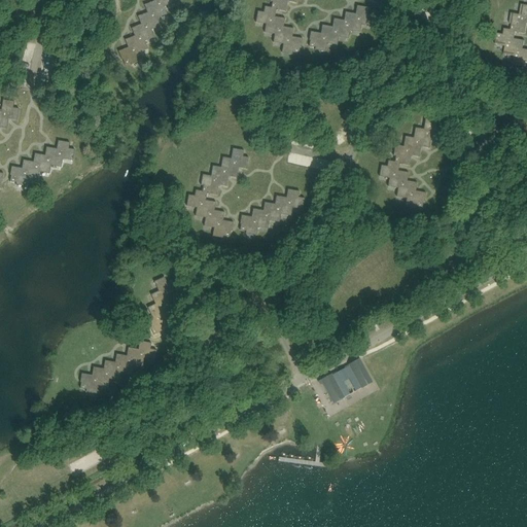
[(153,0),(154,1),(144,5),(147,12),(138,16),(141,25),(132,28),(135,36),(126,40),(129,47),(118,51),(123,60),(124,60),(126,65),(131,63),(132,65),(142,61),(139,53),(148,49),(145,41),(154,37),(151,30),(162,26),(159,19),(168,14),(165,6),(174,3),(172,0),(153,0)]
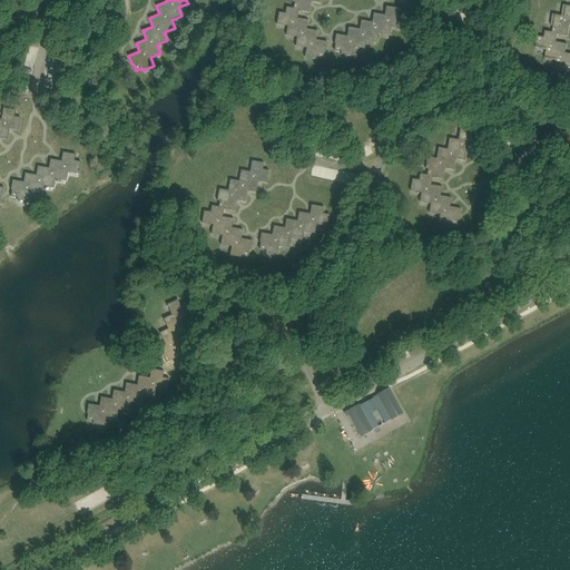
[(292,0),(292,2),(295,2),(294,8),(286,7),(285,13),(278,12),(277,25),(287,26),(286,35),(297,37),(295,46),(306,48),(305,57),(316,59),(317,57),(323,58),(324,51),(325,51),(327,42),(316,40),(318,31),(307,29),(308,20),(297,18),(298,11),(310,12),(311,2),(320,3),(320,0),(292,0)]
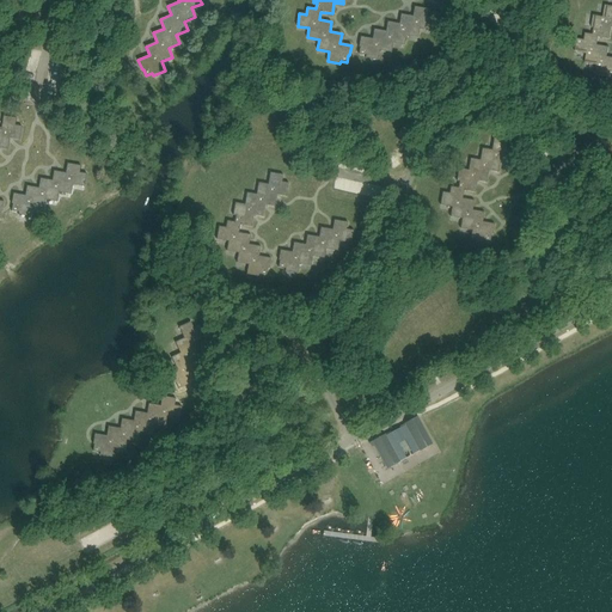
[(598,46),(599,37),(610,40),(611,28),(611,26),(611,6),(605,5),(603,17),(594,14),(592,28),(594,28),(593,35),(586,34),(585,40),(577,38),(575,51),(587,54),(585,63),(597,66),(595,75),(607,77),(605,86),(611,87),(611,56),(607,56),(609,47),(598,46)]
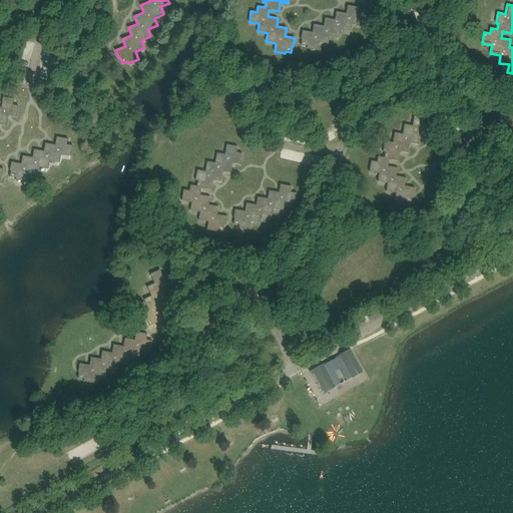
[(359,7),(348,6),(347,14),(337,12),(335,20),(325,18),(324,26),(314,24),(313,32),(303,31),(301,39),(302,39),(301,45),(307,46),(307,48),(317,50),(319,42),(328,44),(330,36),(340,38),(341,30),(351,31),(352,23),(362,25),(364,14),(358,13),(359,7)]
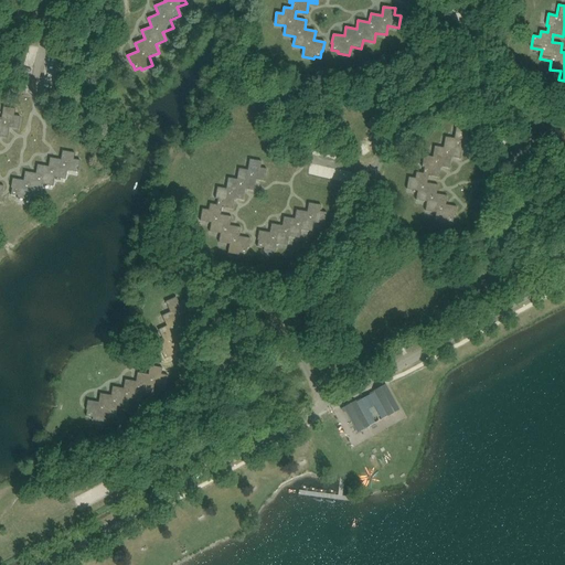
[(3,107),(1,118),(0,117),(0,200),(1,195),(2,195),(3,187),(0,184),(0,137),(8,138),(9,128),(18,129),(20,117),(14,116),(16,109),(3,107)]
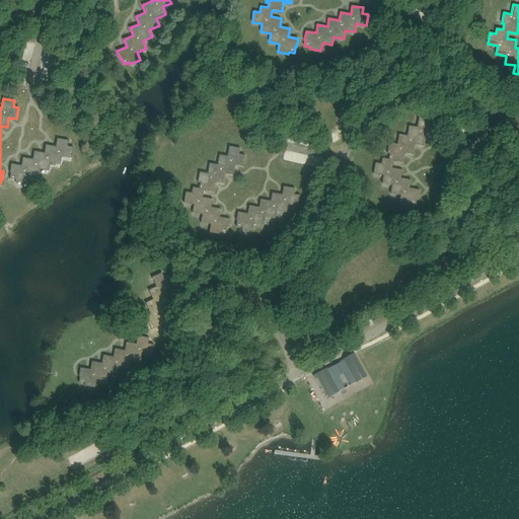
[(401,178),(402,170),(392,168),(393,161),(403,163),(404,153),(413,155),(415,145),(423,146),(425,137),(433,138),(435,127),(429,126),(430,119),(419,118),(418,127),(410,126),(408,136),(399,135),(397,144),(389,143),(387,153),(389,154),(389,159),(382,158),(381,164),(375,163),(373,174),(383,175),(382,183),(392,186),(390,194),(400,196),(399,204),(410,206),(410,203),(416,204),(417,199),(418,199),(420,190),(410,189),(412,179),(401,178)]
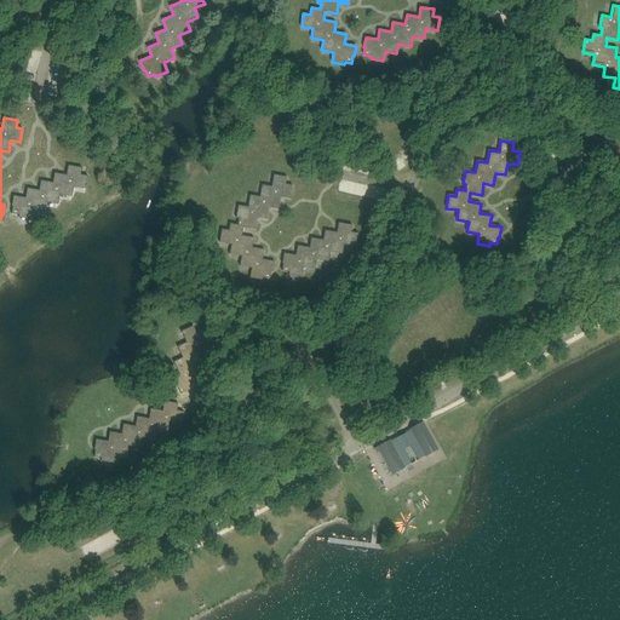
[(82,168),(68,166),(67,176),(55,173),(53,183),(41,181),(40,190),(28,188),(26,199),(13,196),(12,206),(13,206),(12,213),(19,214),(18,217),(32,219),(33,210),(45,212),(46,202),(58,205),(61,195),(73,196),(74,187),(86,189),(89,176),(81,174),(82,168)]
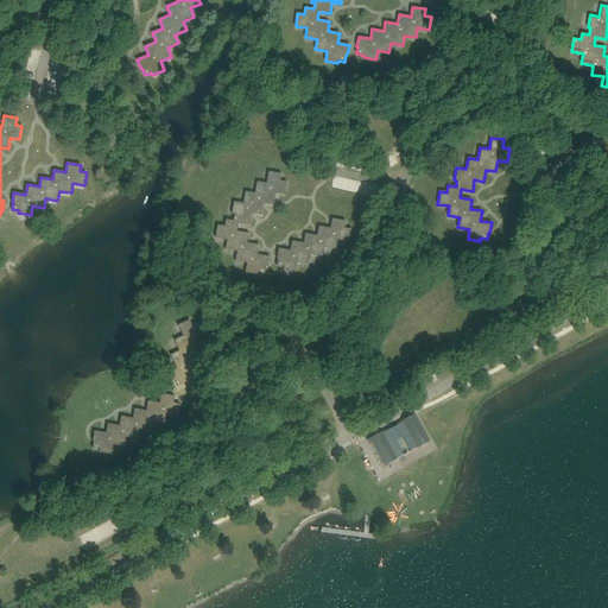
[(268,171),(267,183),(257,182),(255,194),(246,191),(244,203),(234,202),(232,214),(234,214),(233,221),(226,220),(225,226),(217,225),(215,238),(227,240),(226,249),(238,252),(235,261),(247,263),(246,272),(258,274),(258,272),(265,273),(266,266),(267,267),(270,257),(258,254),(259,245),(248,242),(249,234),(238,232),(239,223),(249,226),(252,214),(261,215),(264,203),(273,206),(276,194),(285,195),(287,182),(280,181),(282,173),(268,171)]
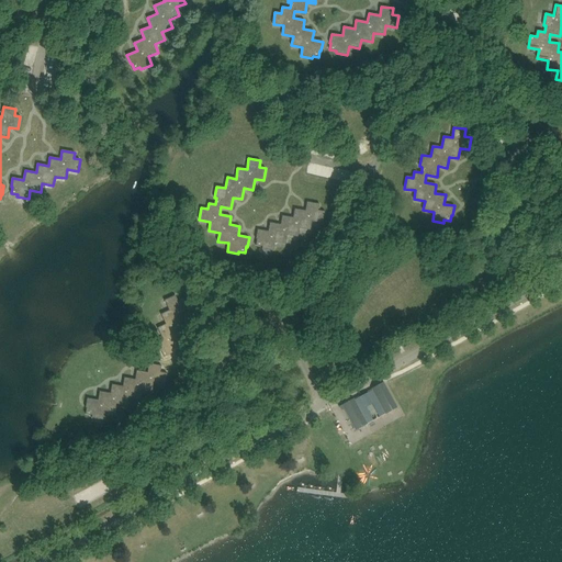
[(319,204),(307,202),(305,211),(294,209),(293,217),(282,216),(281,225),(270,223),(268,232),(258,229),(256,239),(257,239),(256,246),(262,247),(262,249),(273,251),(276,243),(285,244),(288,235),(299,237),(300,228),(311,231),(312,222),(323,224),(325,212),(318,211),(319,204)]
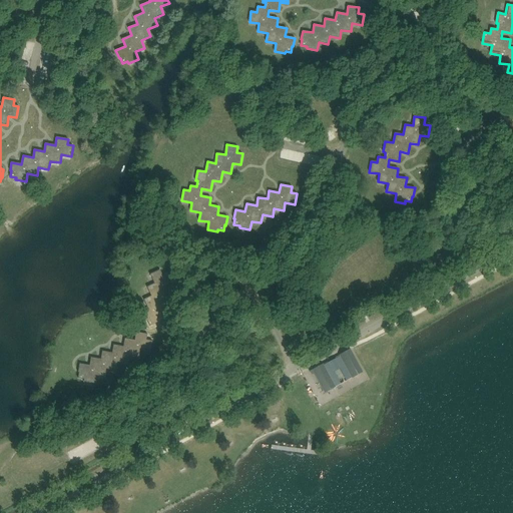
[(154,284),(147,287),(151,296),(144,300),(148,309),(140,313),(145,322),(147,321),(150,326),(155,324),(155,325),(163,321),(159,312),(166,309),(162,300),(169,296),(165,287),(173,283),(168,273),(162,275),(160,270),(150,275),(154,284)]
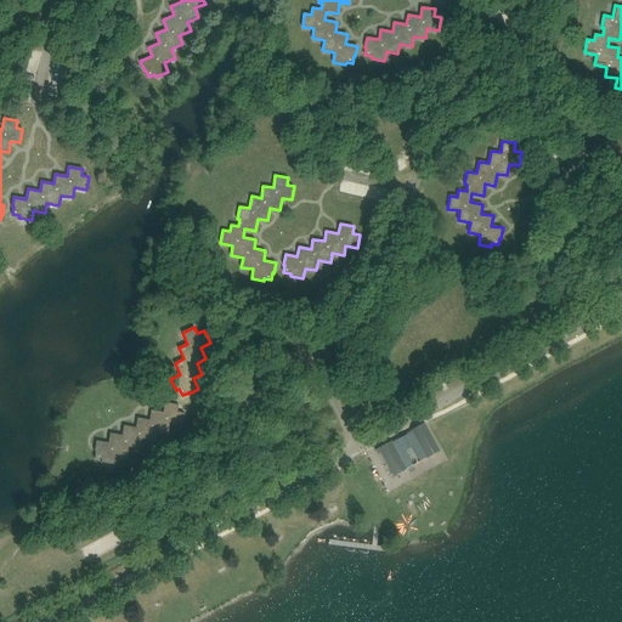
[(97,441),(95,451),(96,452),(95,458),(102,459),(101,463),(114,464),(116,454),(128,457),(130,447),(141,450),(143,440),(156,442),(157,433),(169,434),(170,424),(182,427),(185,413),(177,412),(179,405),(165,402),(163,412),(152,411),(150,420),(137,418),(136,428),(124,425),(123,435),(111,434),(108,444),(97,441)]
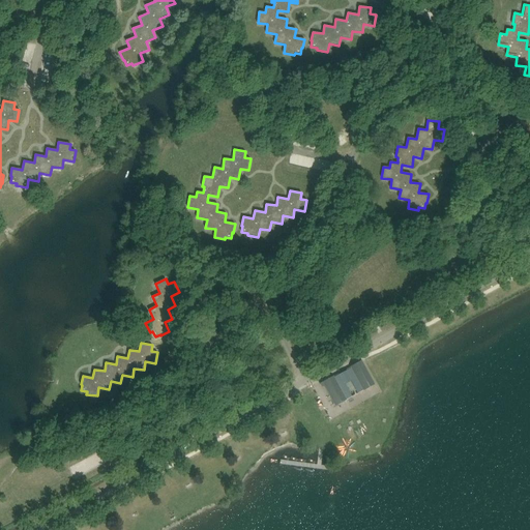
[(351,366),(364,390),(376,384),(362,360),(351,366)]
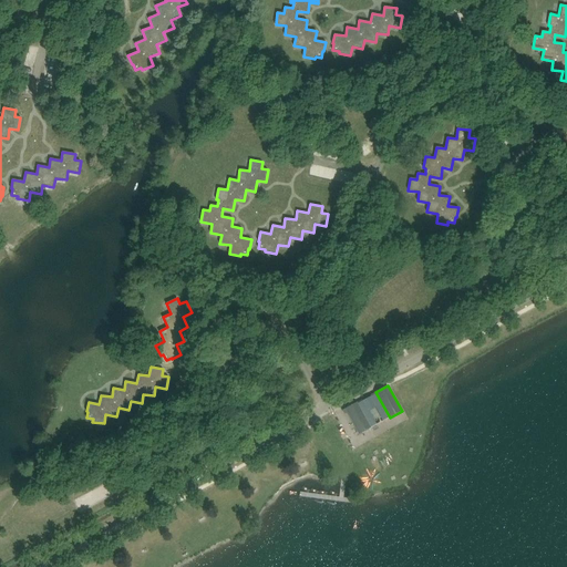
[(348,413),(359,434),(370,428),(357,403),(343,410),(344,414),(348,413)]
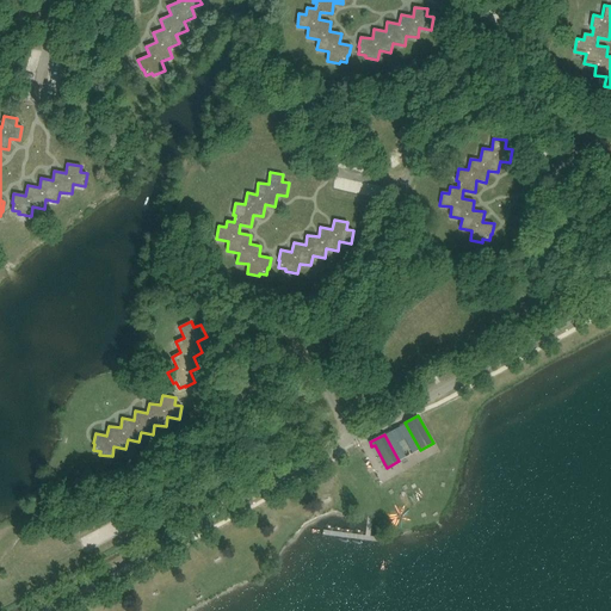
All buildings are outlined.
